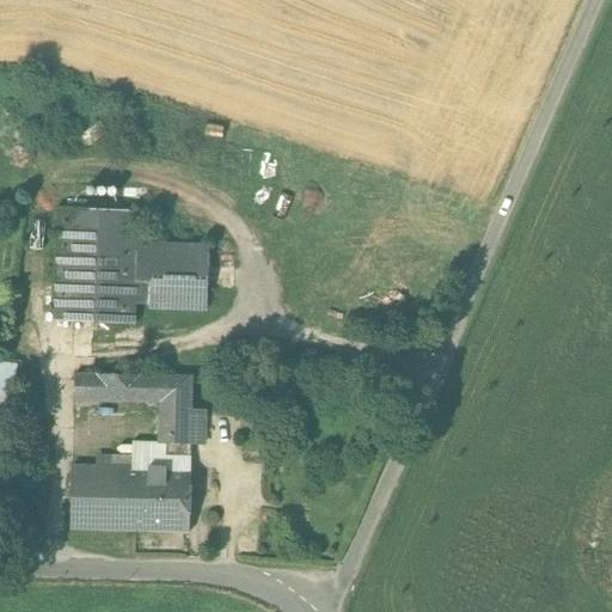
[(138,212),(60,209),(55,322),(133,325),(136,244),(138,212)]
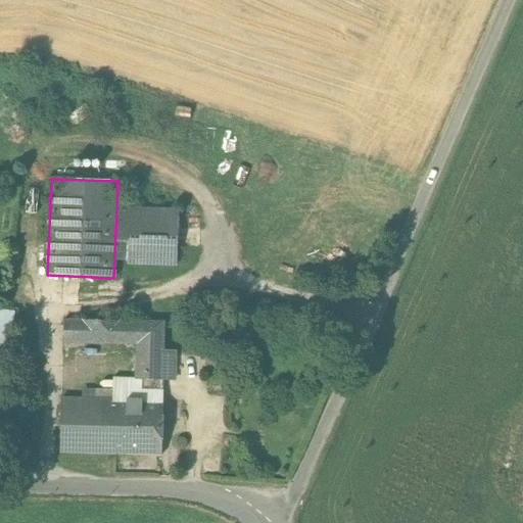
[(179,210),(116,208),(115,243),(128,243),(127,264),(177,265),(179,210)]
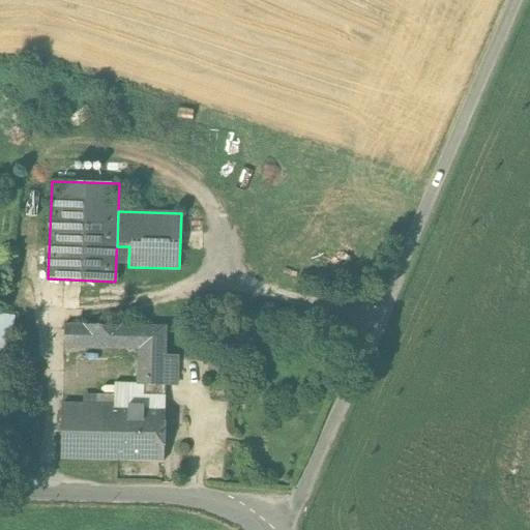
[(0,348),(11,349),(13,314),(0,313),(0,348)]
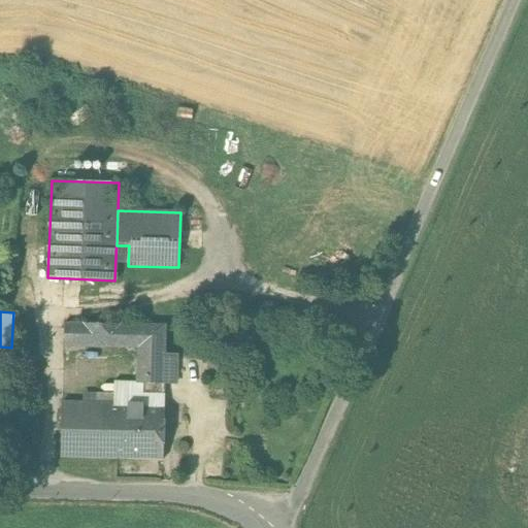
[(166,325),(64,323),(64,347),(137,348),(136,383),(164,384),(176,384),(177,353),(165,353),(166,325)]
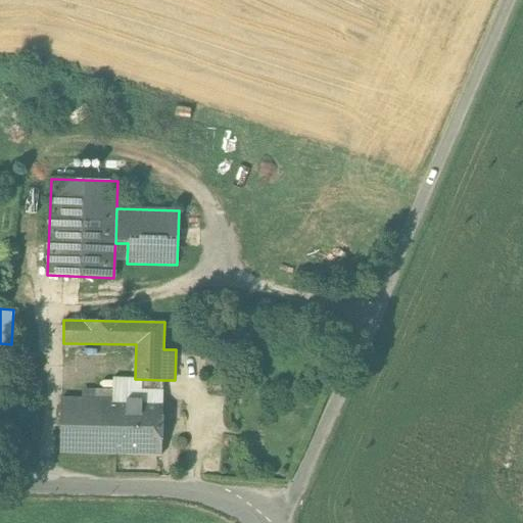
[(113,379),(112,390),(96,390),(95,399),(61,398),(60,454),(161,456),(162,380),(135,379),(113,379)]
